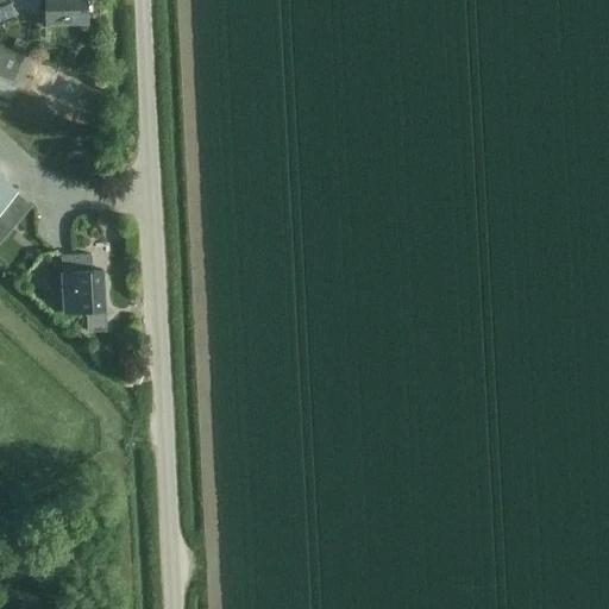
[(0,0),(0,20),(16,16),(10,0),(0,0)]
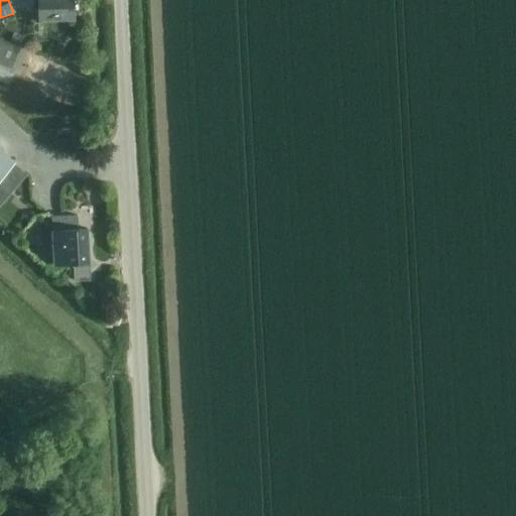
[(66,21),(66,18),(74,18),(73,0),(37,0),(38,20),(58,19),(58,21),(66,21)]
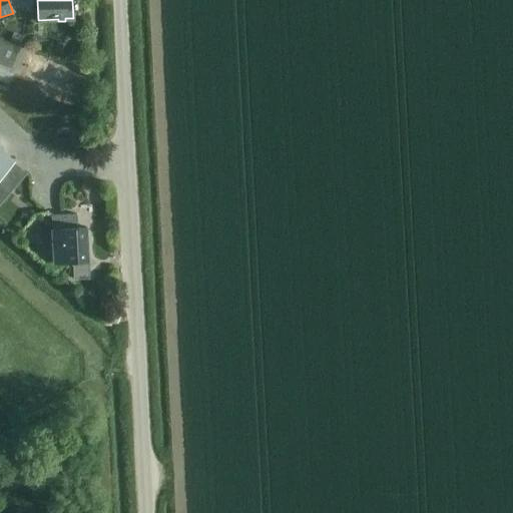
[(0,64),(11,69),(20,44),(0,36),(0,64)]
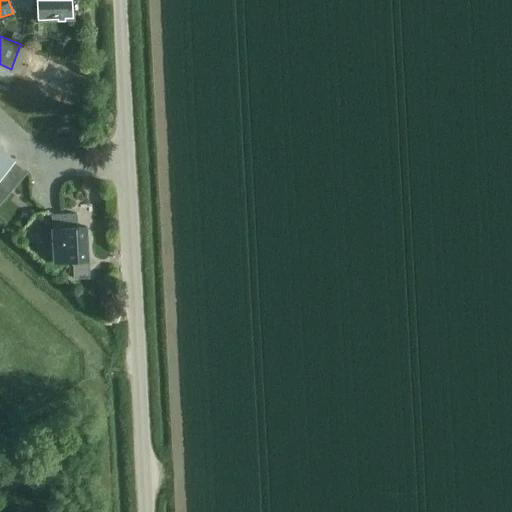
[(70,97),(79,74),(69,70),(27,53),(17,76),(70,97)]
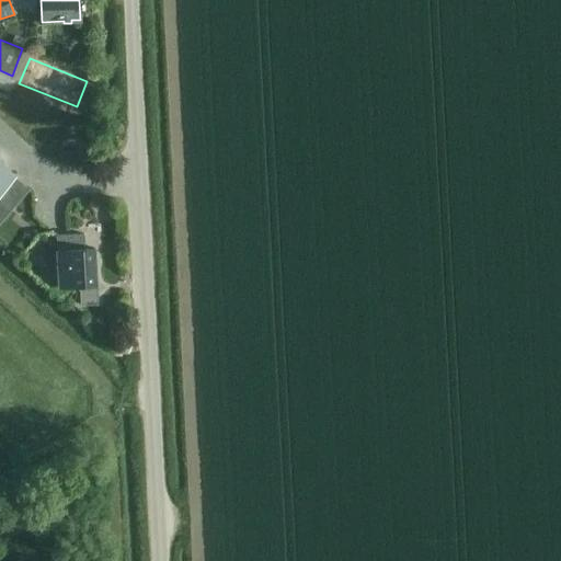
[(0,162),(0,189),(13,174),(0,162)]
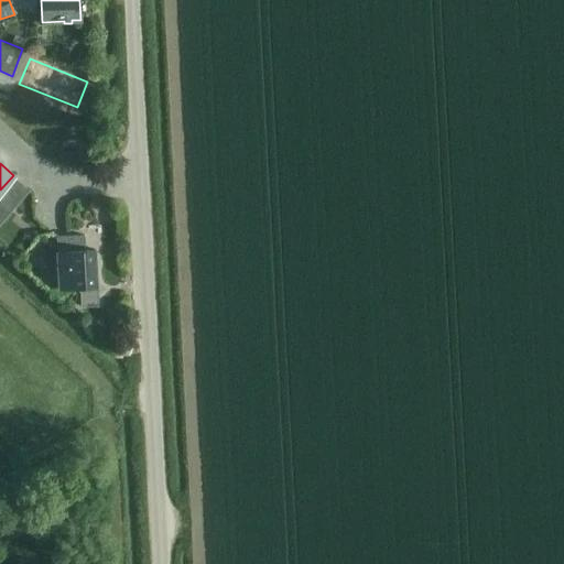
[(85,249),(85,235),(56,236),(57,251),(60,286),(80,285),(80,306),(99,305),(99,284),(97,285),(96,249),(85,249)]
